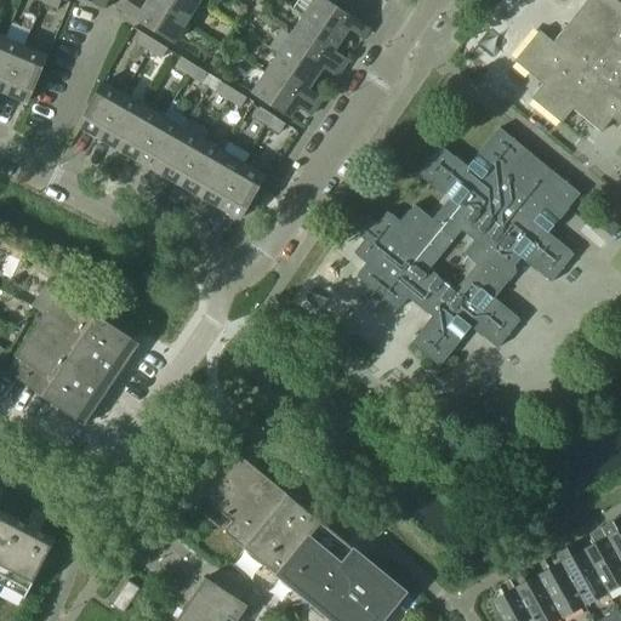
[(186,22),(151,0),(149,0),(143,11),(127,1),(121,11),(172,43),(186,22)]
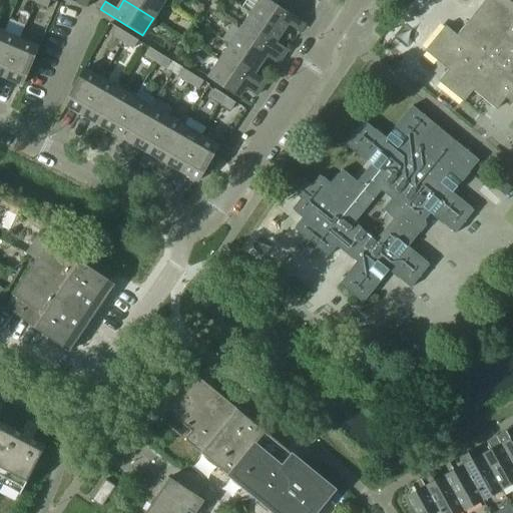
[(124,0),(153,18),(163,2),(160,0),(124,0)]
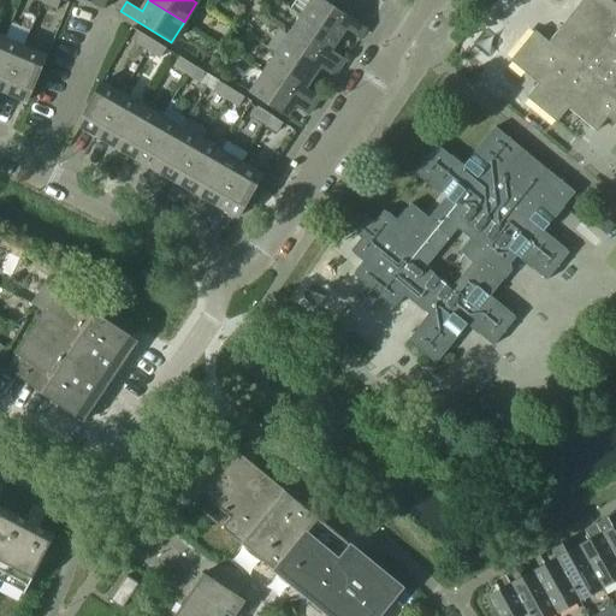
[(296,0),(292,7),(304,15),(338,39),(345,27),(361,37),(367,28),(324,0),(296,0)]
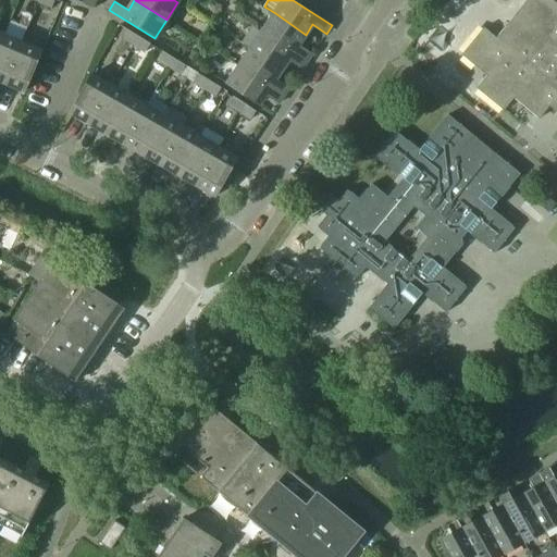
[(556,0),(527,0),(516,14),(520,19),(512,28),(507,25),(497,37),(484,27),(461,54),(486,75),(477,88),(504,111),(515,98),(540,119),(554,101),(556,103),(556,0)]
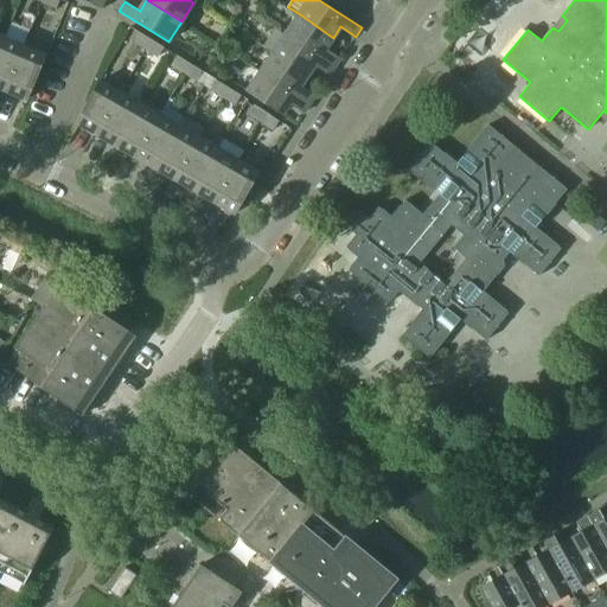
[(255,4),(251,10),(257,14),(261,7),(255,4)]
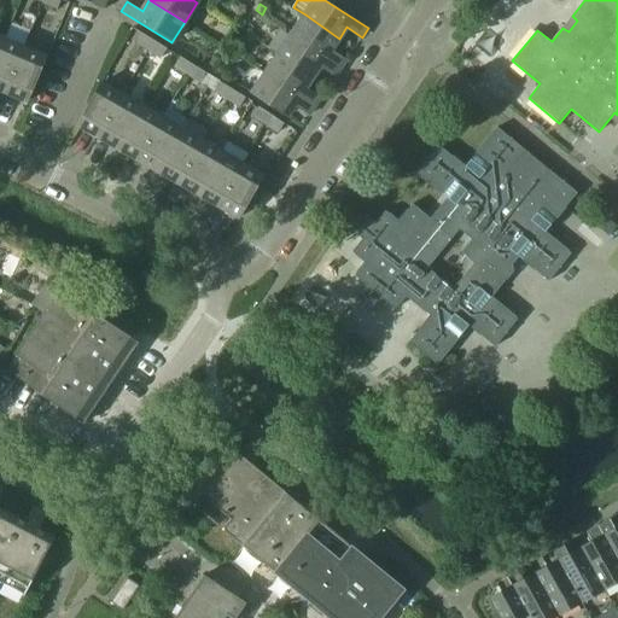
[(305,15),(292,34),(342,68),(347,59),(332,50),(339,39),(305,15)]
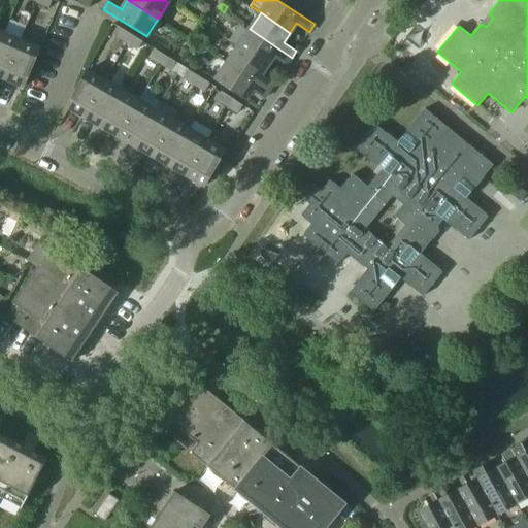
[(116,35),(127,42),(132,34),(121,27),(116,35)]
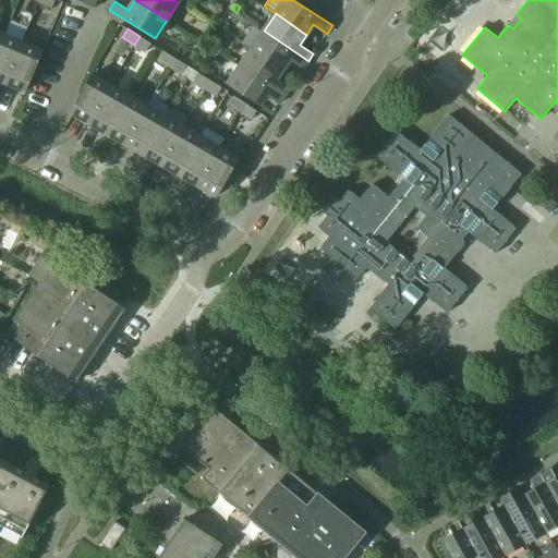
[(264,31),(252,48),(282,69),(290,59),(303,69),(308,61),(264,31)]
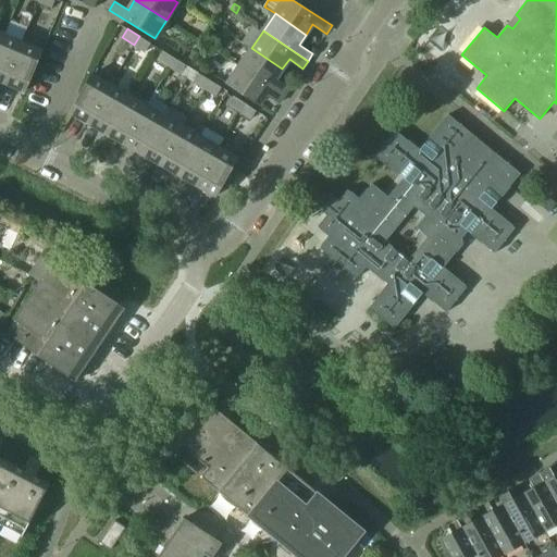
[(0,42),(0,79),(7,83),(23,42),(3,35),(0,42)]
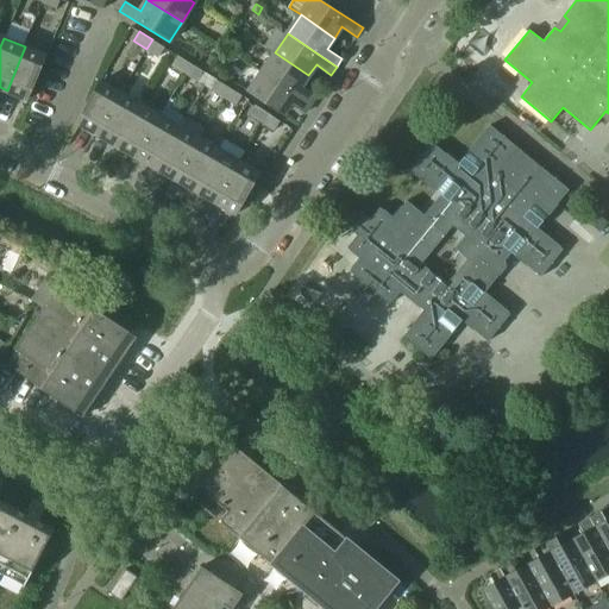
[(152,39),(146,49),(158,56),(164,48),(152,39)]
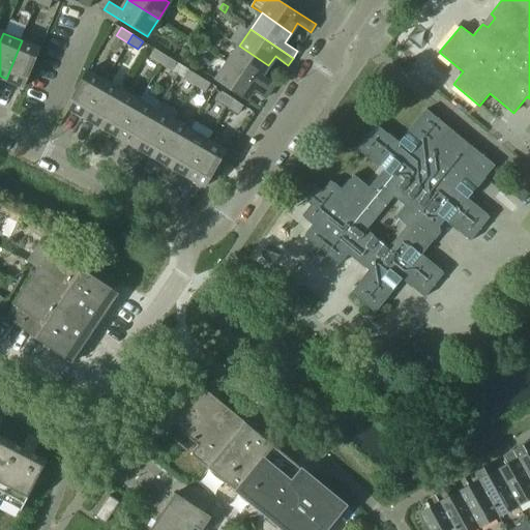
[(22,40),(6,79),(25,86),(40,49),(22,40)]
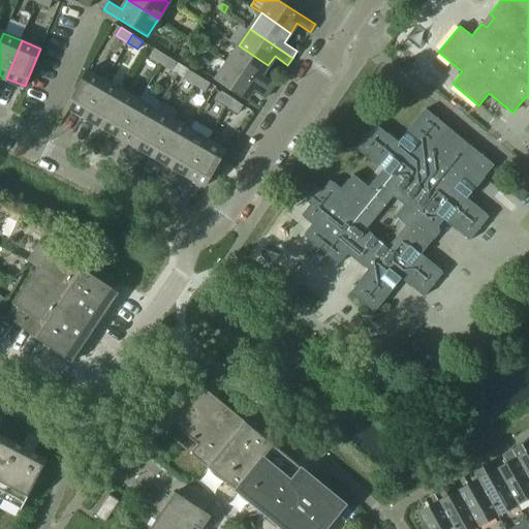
[(239,45),(227,62),(270,91),(275,84),(261,74),(268,65),(239,45)]
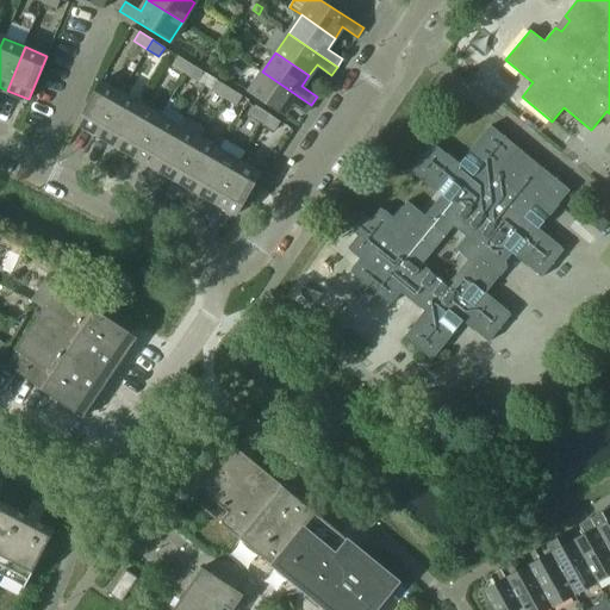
[(173,66),(185,73),(191,63),(179,56),(173,66)]
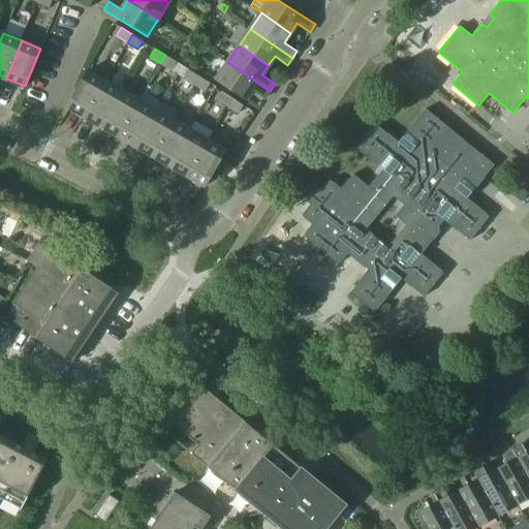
[(165,55),(160,63),(172,70),(177,62),(165,55)]
